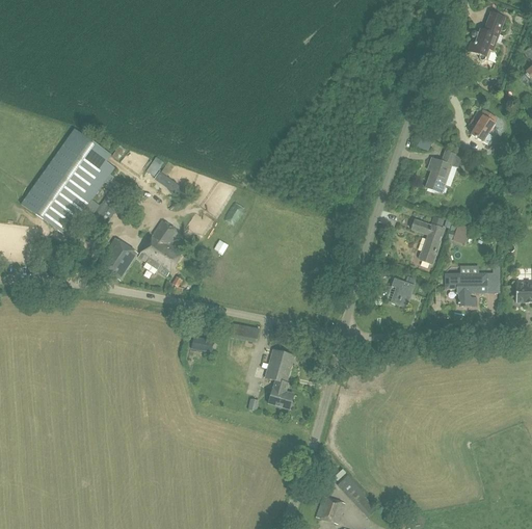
[(471,41),(468,50),(472,51),(479,54),(479,55),(479,56),(479,57),(480,58),(481,58),(482,58),(483,58),(484,58),(484,57),(485,56),(486,56),(496,60),(497,55),(493,50),(505,16),(490,10),(484,29),(480,27),(479,31),(475,30),(474,29),(473,30),(472,30),(471,31),(471,32),(471,33),(471,34),(472,35),(473,35),(477,37),(475,42),(471,41)]
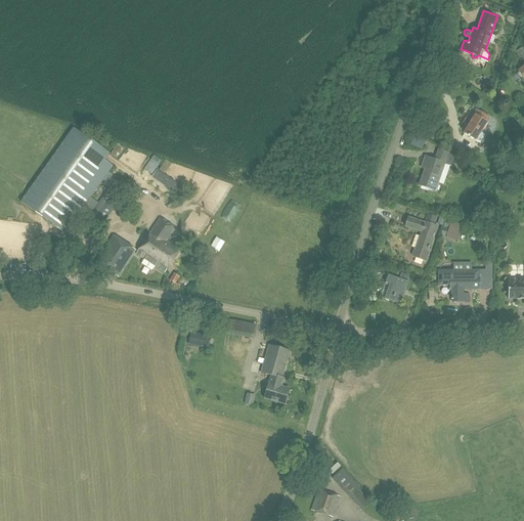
[(472,111),(475,113),(464,131),(475,138),(487,119),(486,119),(489,115),(475,106),(472,111)]
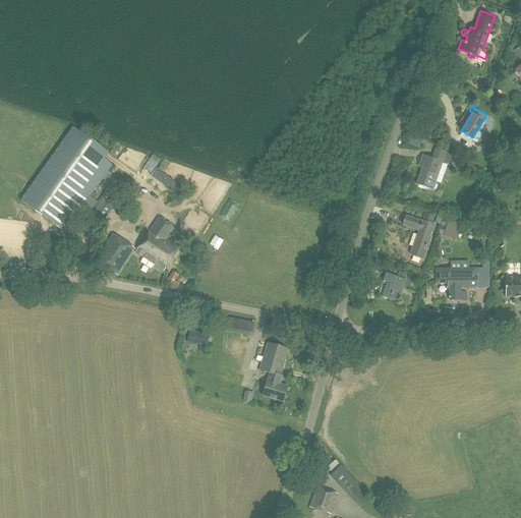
[(20,198),(65,230),(103,177),(106,179),(111,172),(108,170),(113,163),(105,157),(109,151),(73,125),(20,198)]
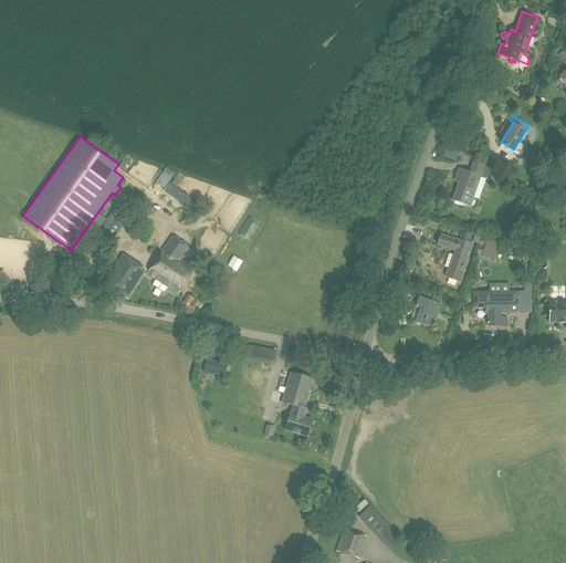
[(449,143),(444,154),(456,159),(460,148),(449,143)]
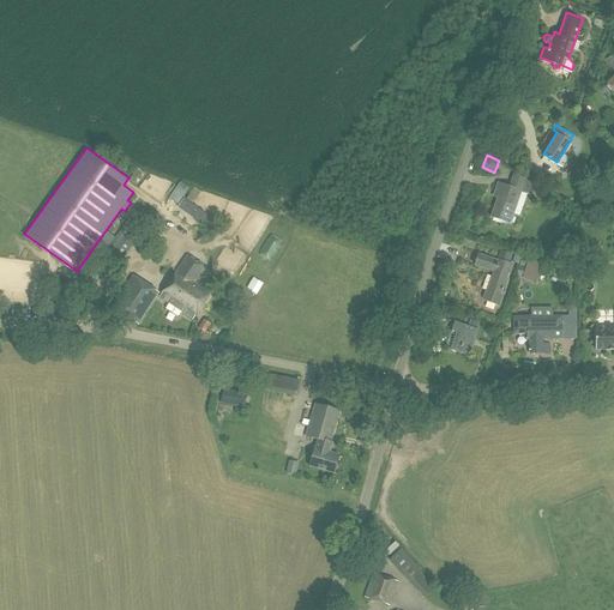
[(513,212),(522,188),(530,192),(534,181),(523,175),(515,173),(512,181),(516,182),(515,186),(499,181),(497,189),(500,191),(492,216),(510,222),(511,219),(512,219),(515,213),(513,212)]
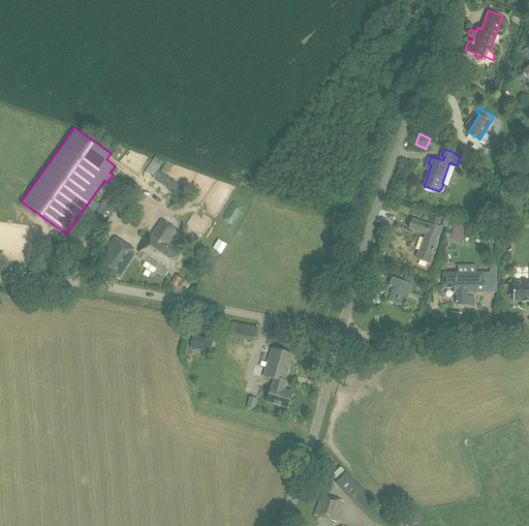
[(146,168),(153,174),(163,160),(156,155),(146,168)]
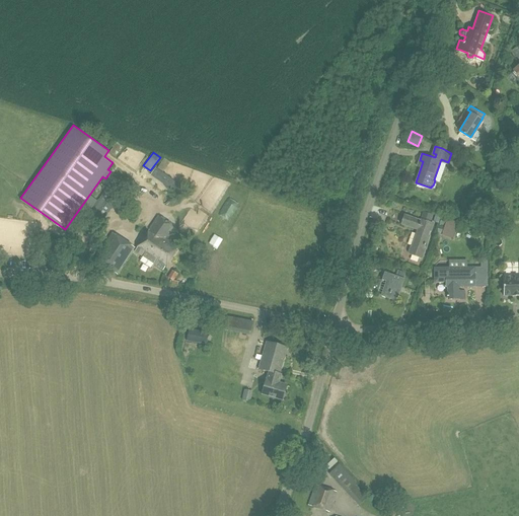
[(152,171),(174,188),(178,182),(155,166),(152,171)]
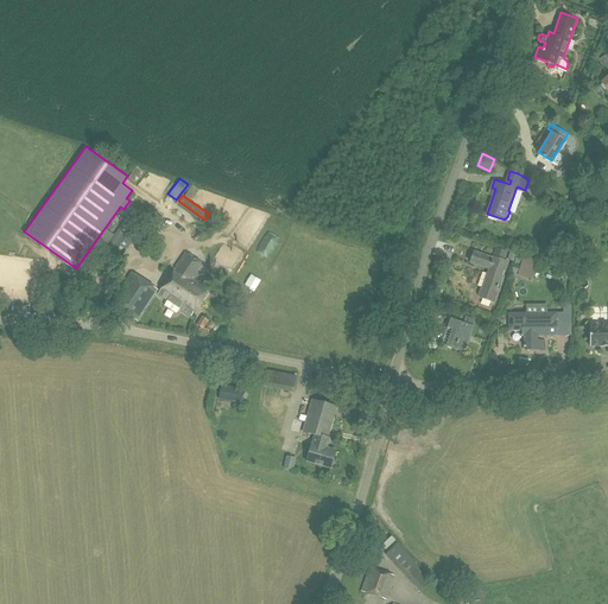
[(124,253),(144,223),(130,214),(109,242),(124,253)]
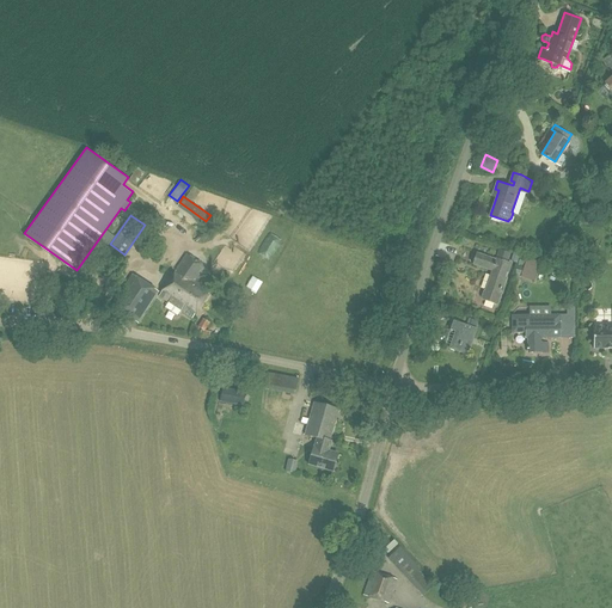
[(477,251),(472,262),(493,268),(485,288),(484,289),(482,294),(483,296),(483,298),(497,302),(508,270),(508,271),(512,262),(507,259),(509,251),(499,247),(496,256),(496,257),(477,251)]
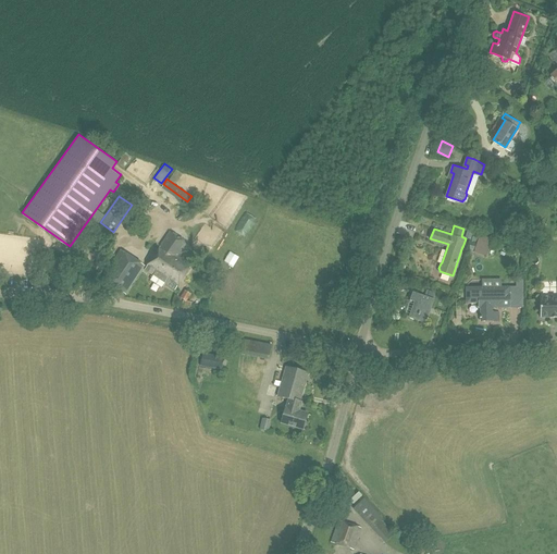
[(161,285),(164,280),(175,287),(192,262),(177,253),(186,241),(170,230),(145,267),(153,272),(150,278),(161,285)]
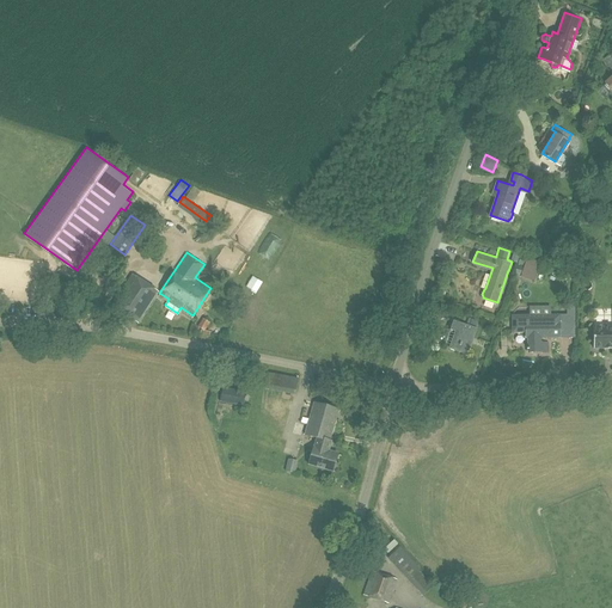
[(520,255),(515,271),(522,274),(527,256),(520,255)]
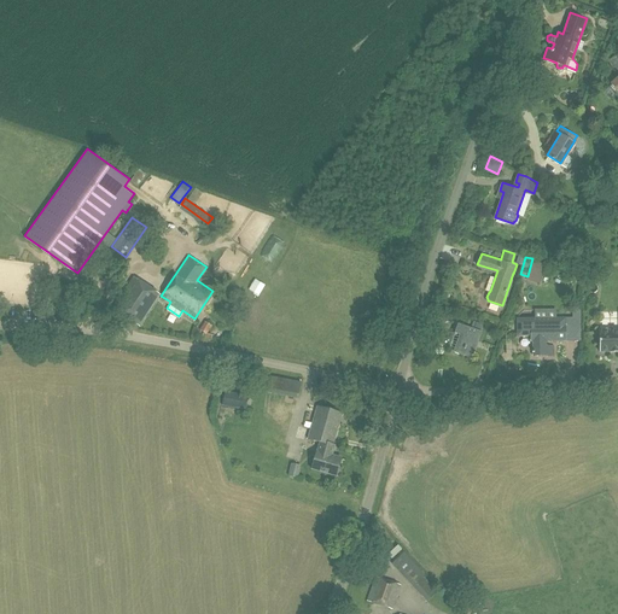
[(529,274),(538,278),(543,263),(534,259),(529,274)]
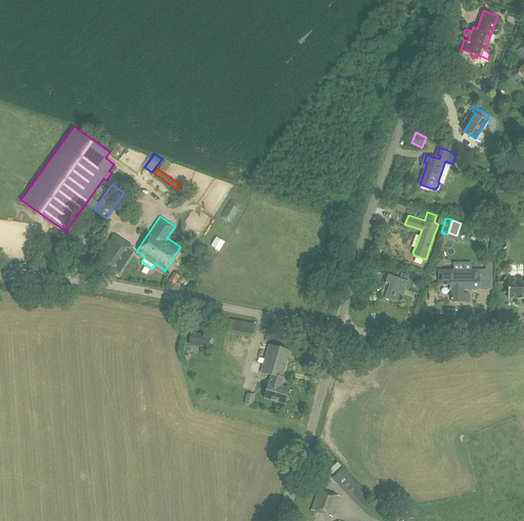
[(96,259),(114,270),(118,273),(135,247),(115,232),(96,259)]
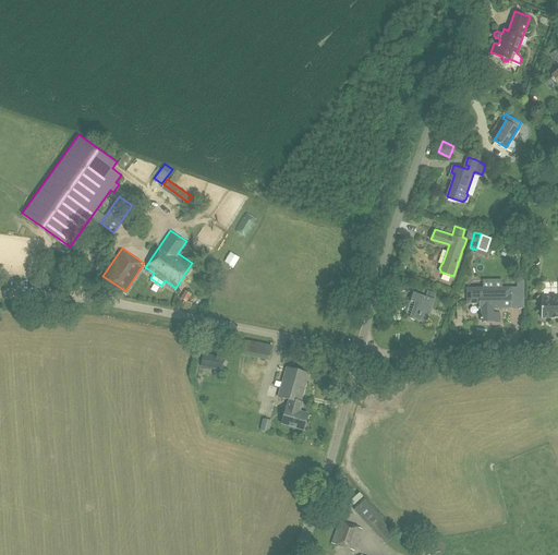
[(546,291),(557,290),(557,280),(545,281),(546,291)]
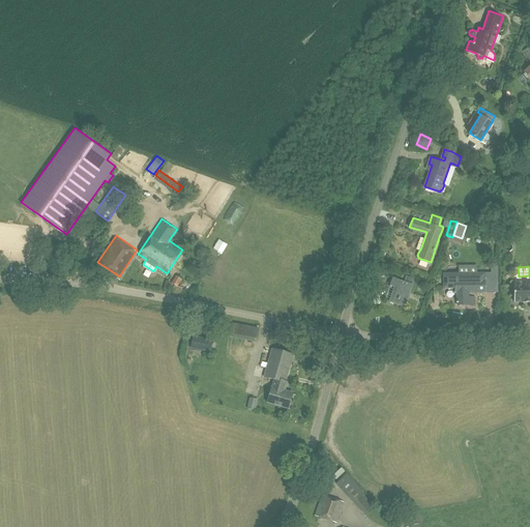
[(483,277),(483,271),(444,271),(444,286),(455,285),(455,291),(457,291),(457,303),(474,303),(474,295),(468,295),(468,290),(484,290),(484,277),(483,277)]
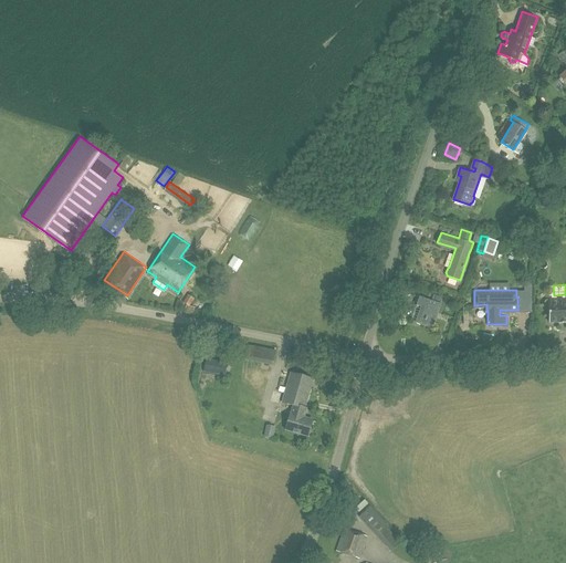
[(194,296),(188,293),(184,301),(189,304),(194,296)]
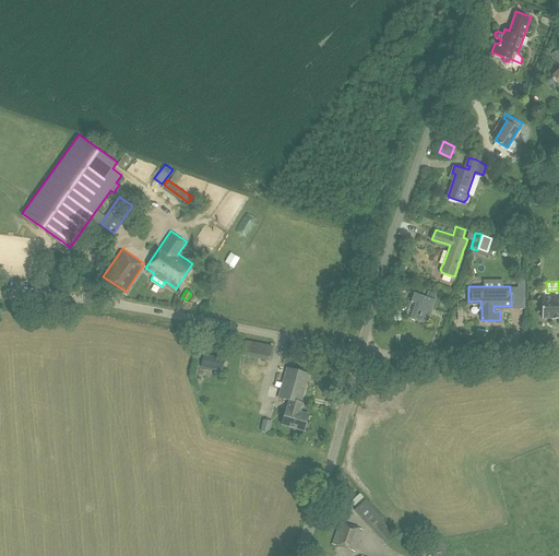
[(424,306),(428,294),(416,290),(412,302),(405,299),(399,317),(407,319),(407,321),(415,323),(416,322),(424,326),(429,308),(424,306)]
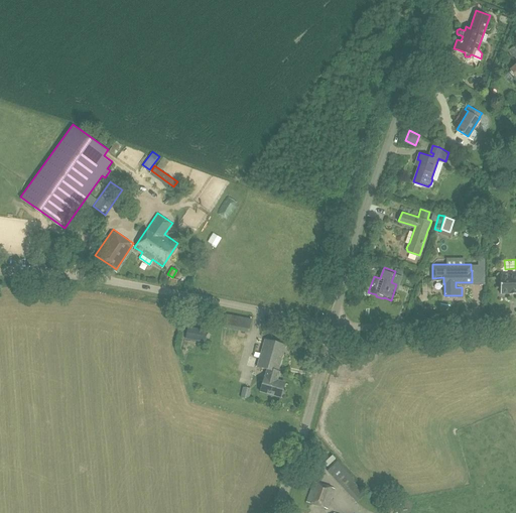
[(515,274),(508,274),(507,272),(502,273),(501,274),(500,274),(500,291),(515,291),(515,274)]
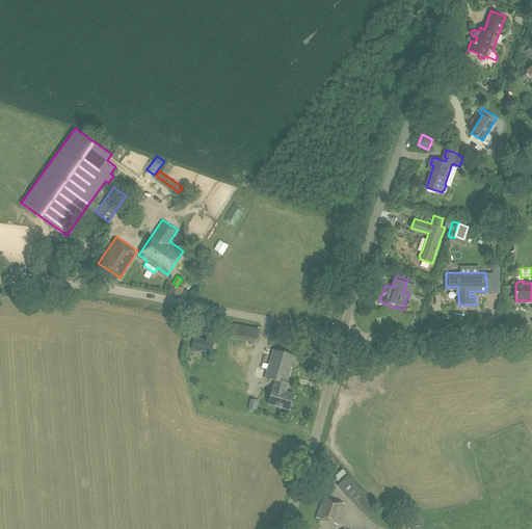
[(257,340),(259,326),(228,321),(225,335),(257,340)]
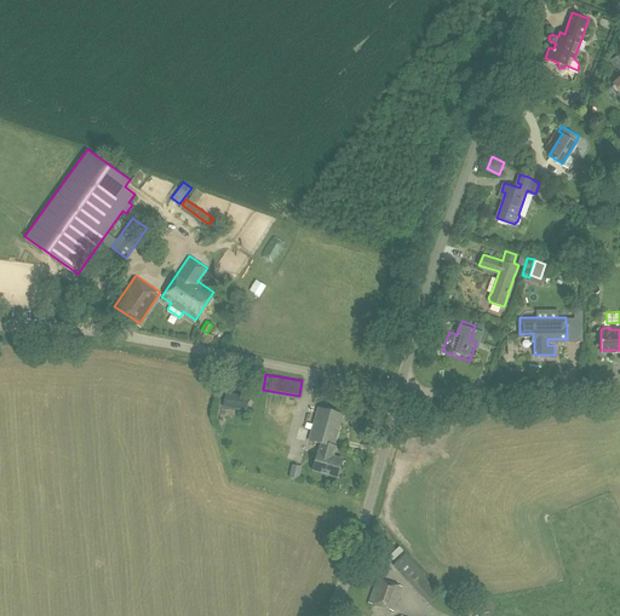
[(246,409),(250,395),(225,390),(223,404),(246,409)]
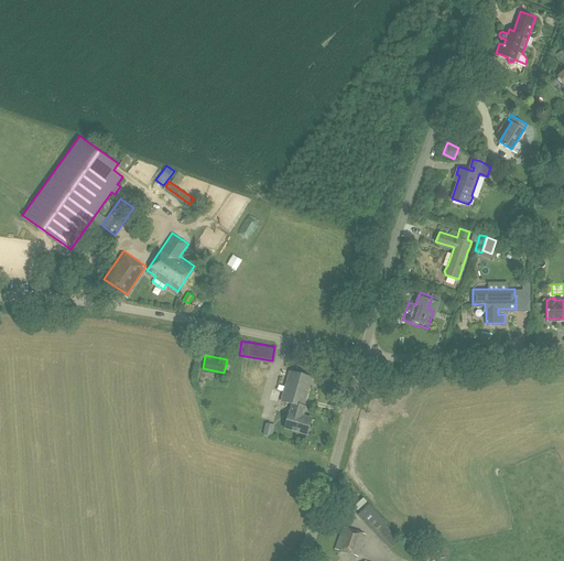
[(306,433),(312,417),(300,413),(301,409),(302,409),(313,371),(291,366),(282,398),(293,401),(290,410),(289,410),(283,427),(306,433)]
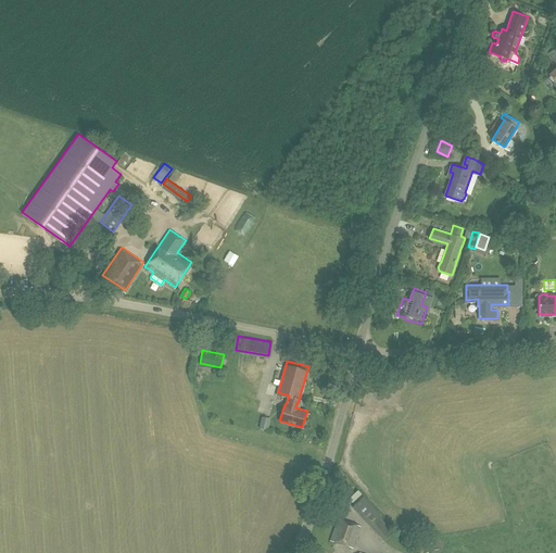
[(383,515),(366,495),(355,505),(387,539),(395,531),(382,517),(383,515)]
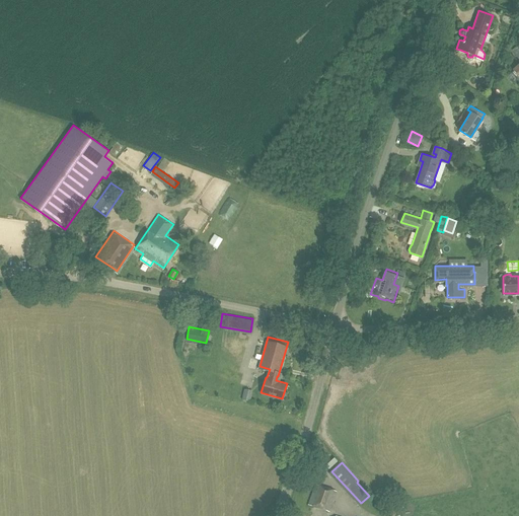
[(308,503),(329,510),(337,490),(315,483),(308,503)]
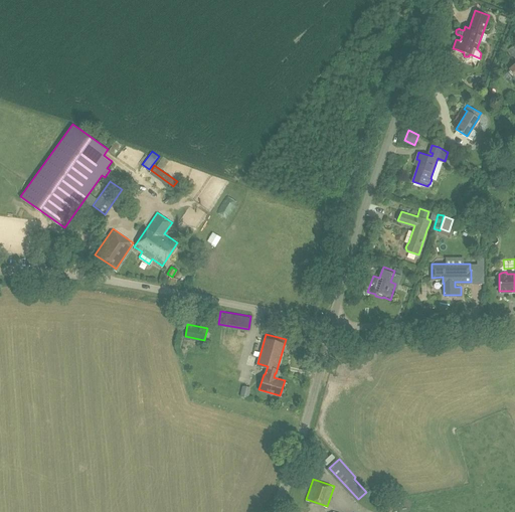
[(383,510),(399,508),(398,497),(382,500),(383,510)]
